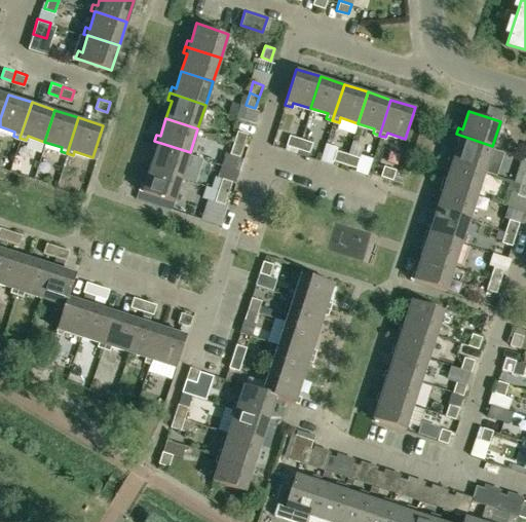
[(237,128),(234,141),(243,144),(248,133),(237,128)]
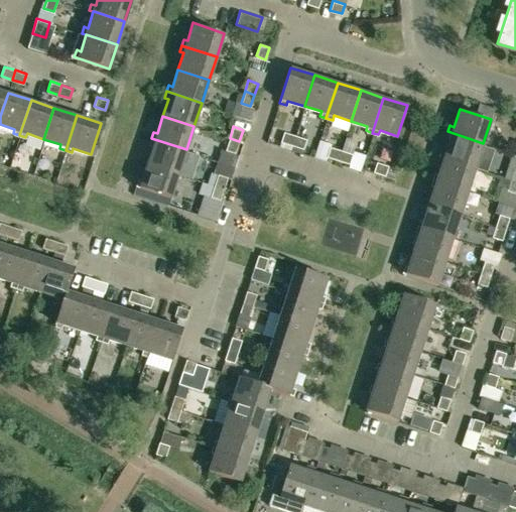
[(283,131),(280,140),(292,144),(295,134),(283,131)]
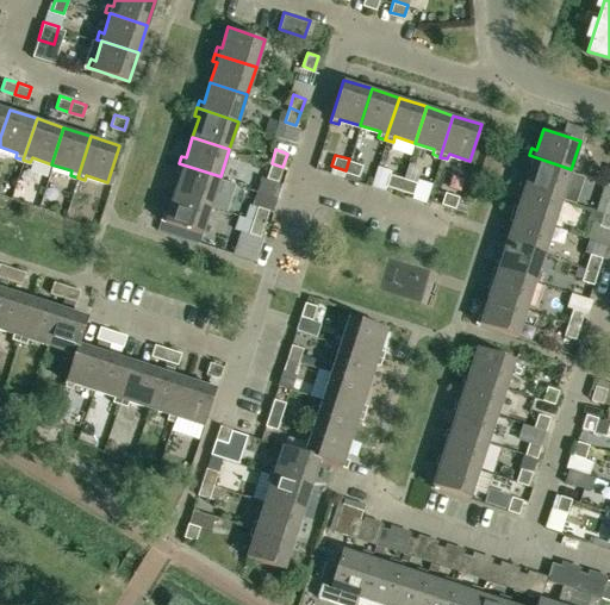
[(562,197),(571,169),(529,155),(521,181),(526,184),(526,185),(562,197)]
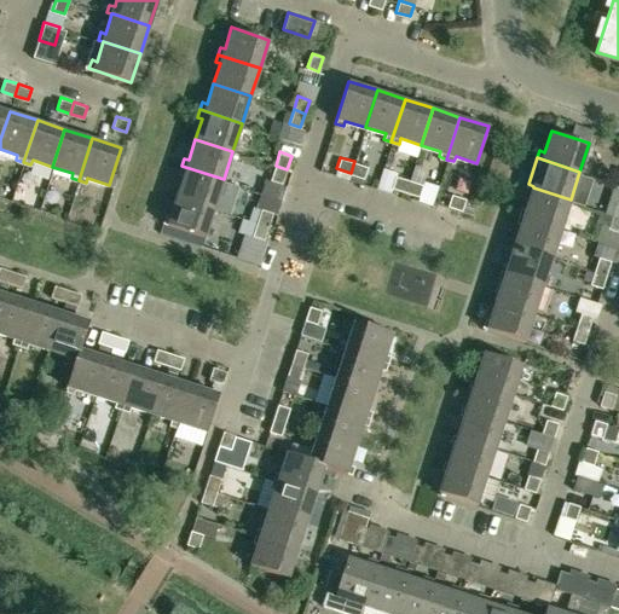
[(354,161),(351,173),(364,177),(368,166),(354,161)]
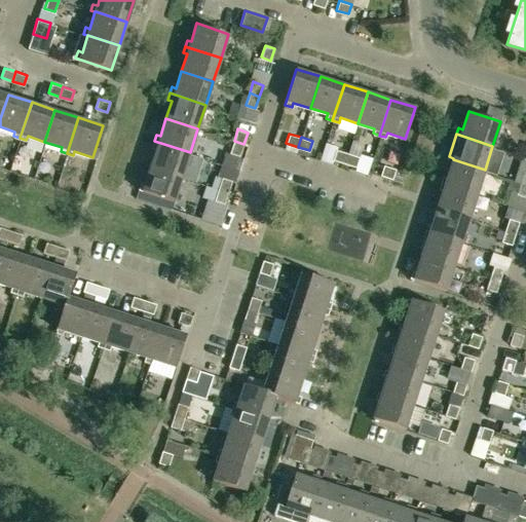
[(182,176),(190,152),(154,141),(152,147),(156,148),(151,165),(182,176)]
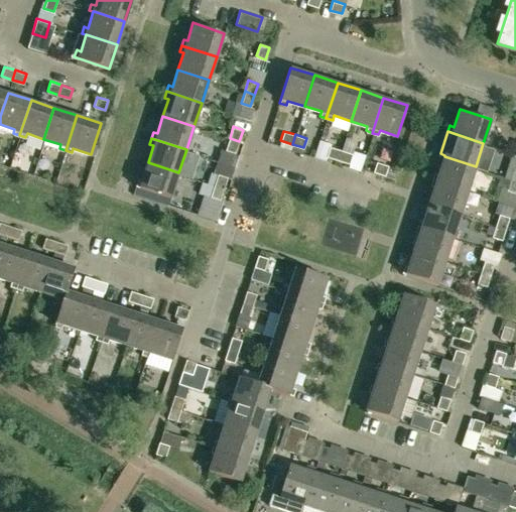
[(230,138),(226,149),(235,152),(239,141),(230,138)]
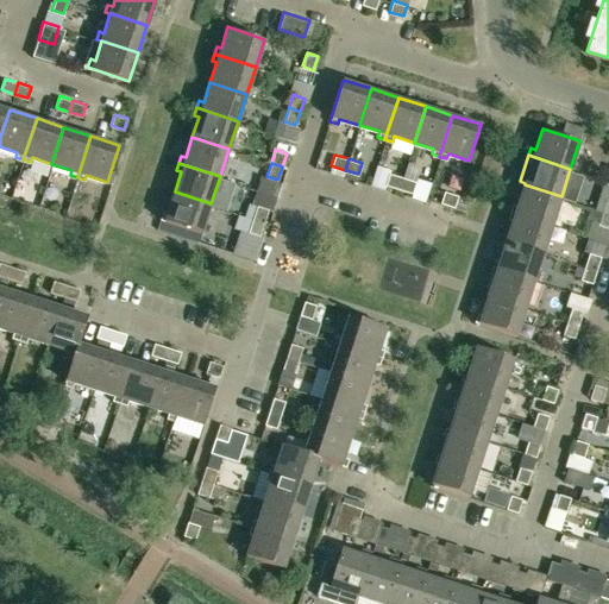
[(389,171),(385,183),(399,188),(403,176),(389,171)]
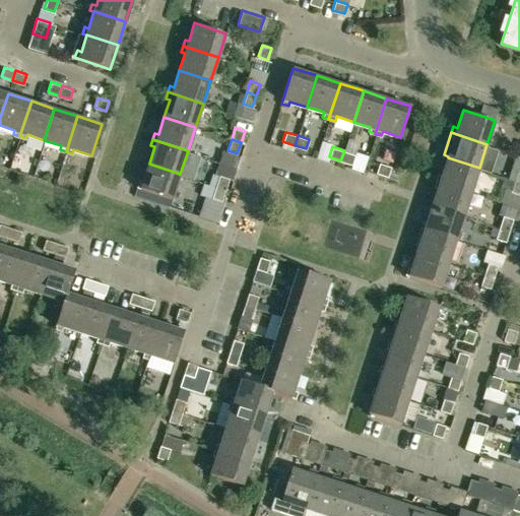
[(344,150),(340,160),(351,164),(355,153),(344,150)]
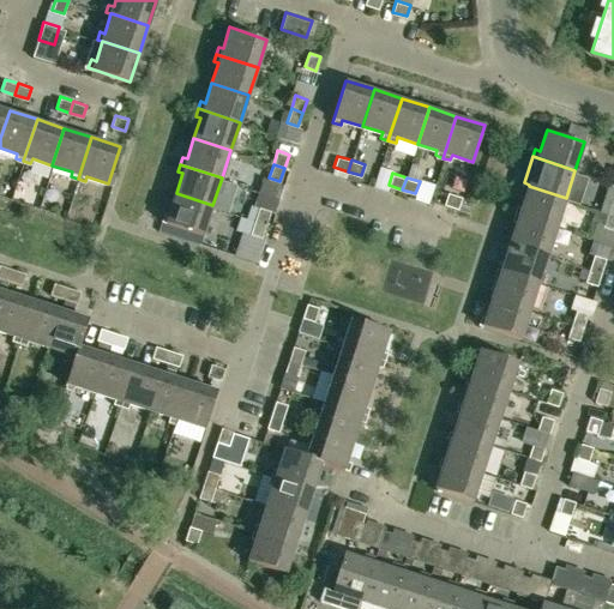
[(557,225),(566,198),(529,186),(522,205),(517,204),(515,211),(557,225)]
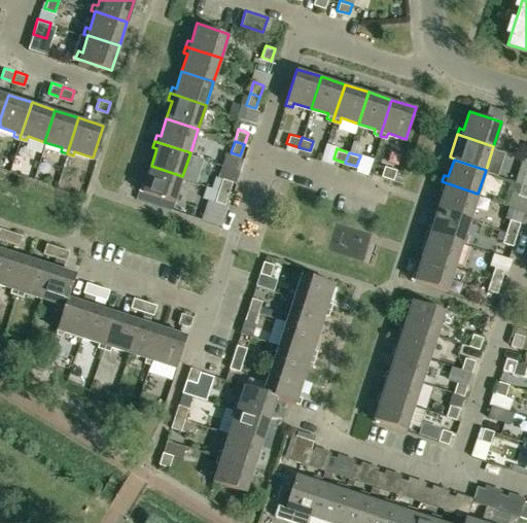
[(385,164),(381,174),(393,178),(396,168),(385,164)]
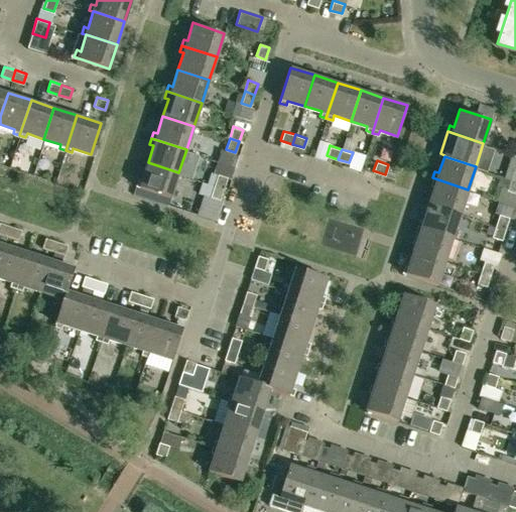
[(171,197),(178,172),(148,162),(142,179),(138,177),(136,184),(171,197)]
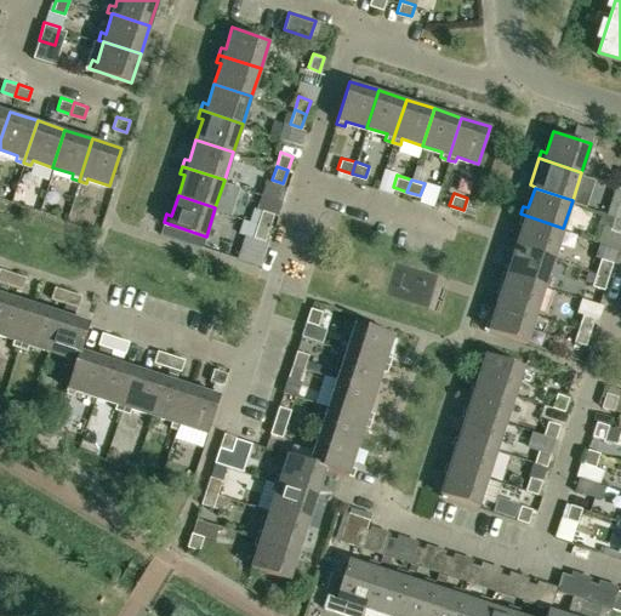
[(257,222),(269,226),(274,212),(255,206),(250,220),(257,222)]
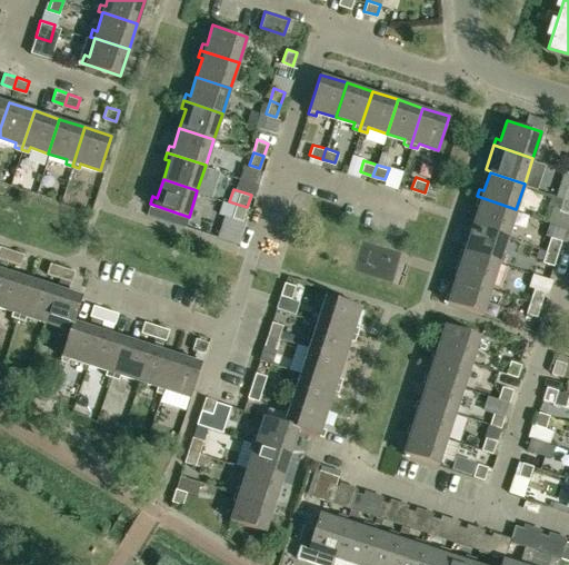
[(508,235),(516,209),(477,196),(475,202),(479,204),(473,222),(508,235)]
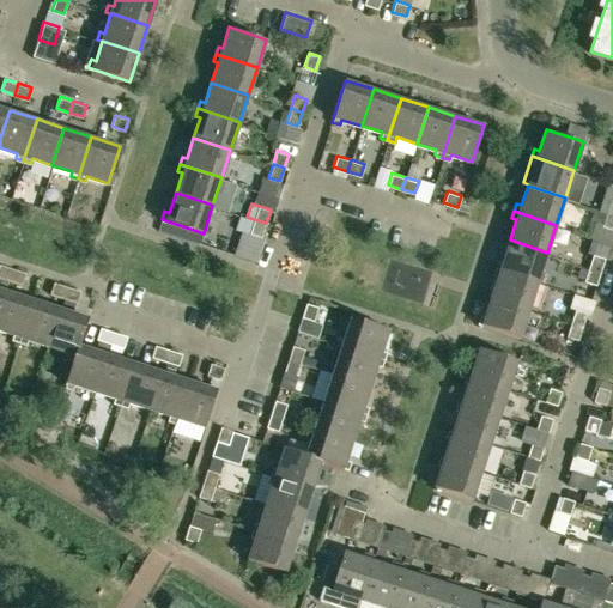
[(612,213),(607,211),(602,225),(612,228),(612,213)]
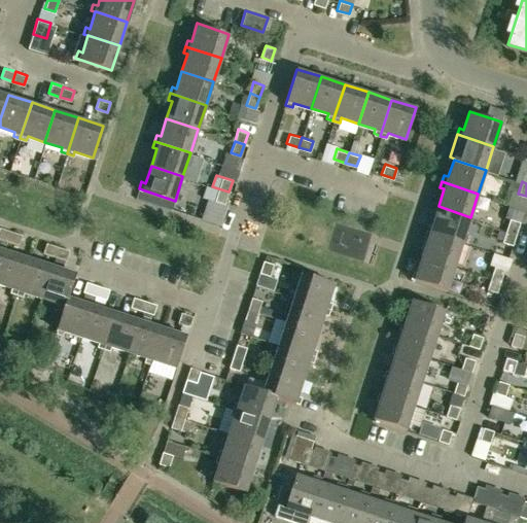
[(218,188),(215,200),(224,203),(229,192),(218,188)]
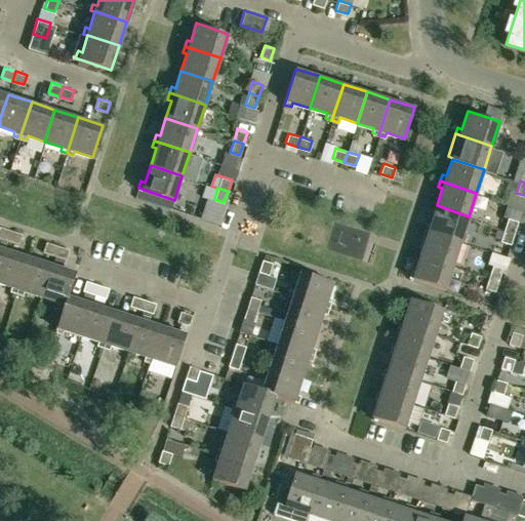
[(460,240),(469,216),(437,205),(431,224),(427,223),(425,229),(460,240)]
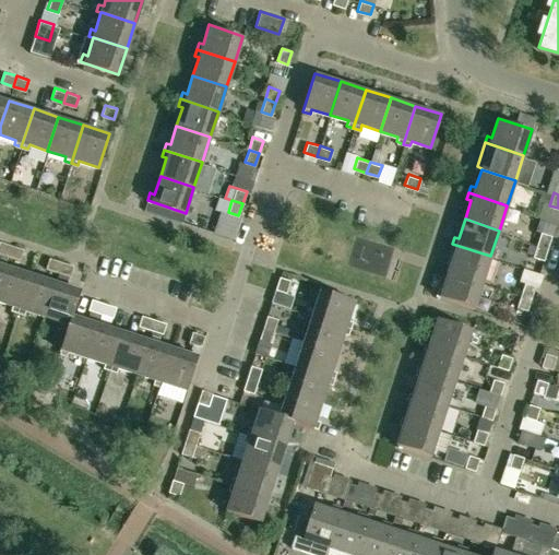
[(540,231),(537,243),(547,246),(551,234),(540,231)]
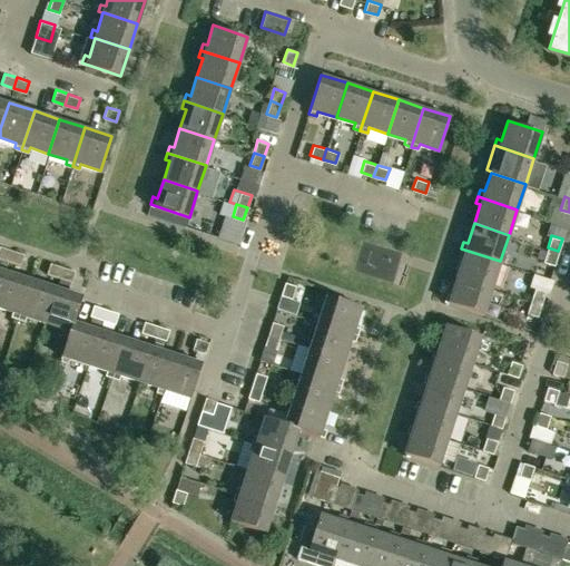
[(0,244),(0,256),(8,260),(11,249),(0,244)]
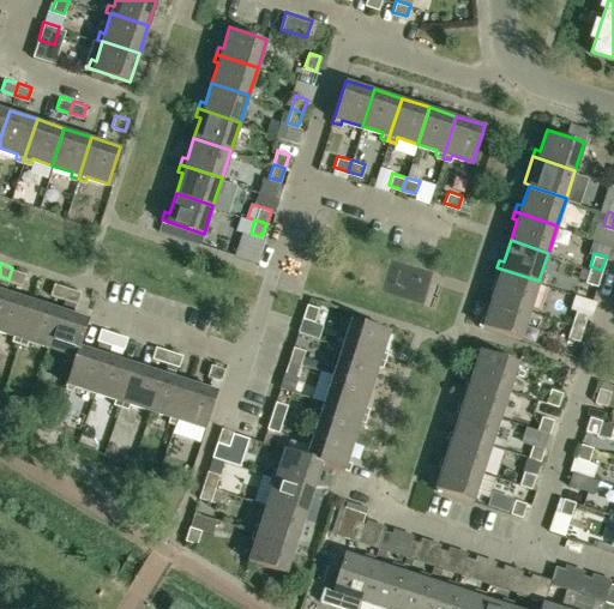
[(590,266),(585,281),(597,284),(601,270),(590,266)]
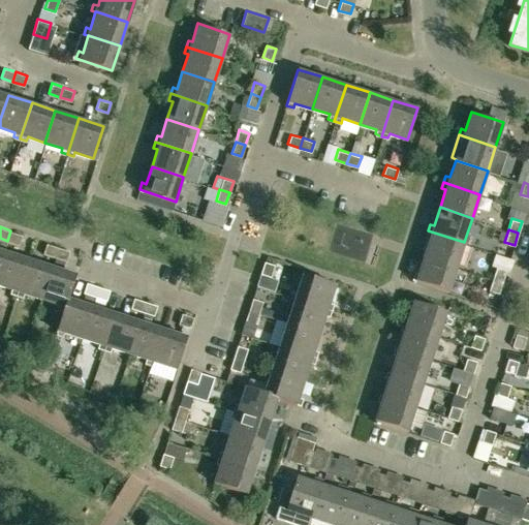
[(10,230),(7,241),(20,244),(23,235),(10,230)]
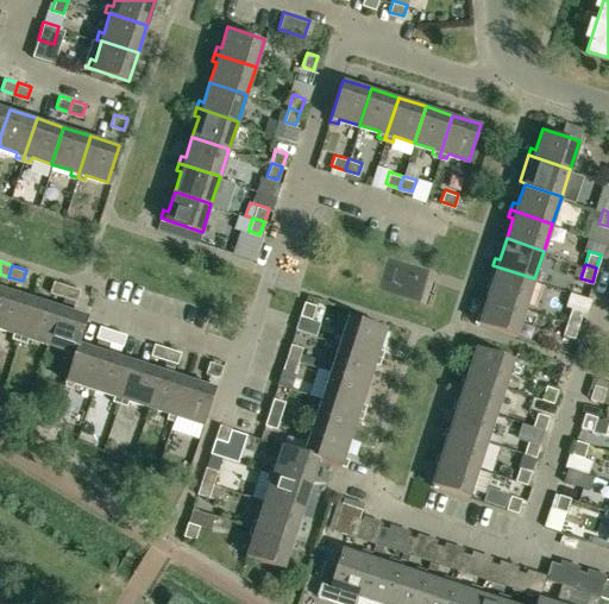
[(526,306),(534,278),(493,265),(490,272),(495,274),(489,294),(526,306)]
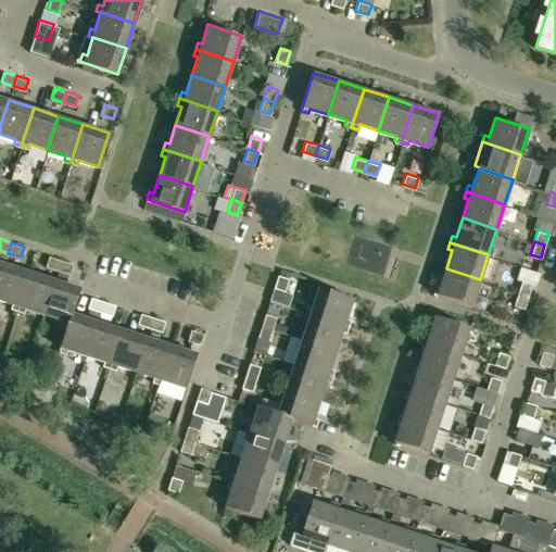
[(49,254),(46,265),(58,270),(61,259),(49,254)]
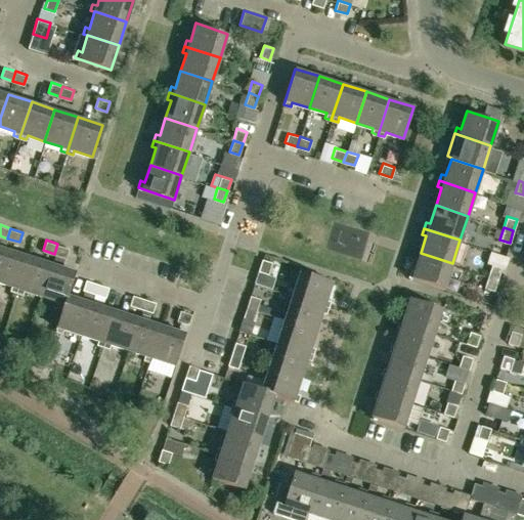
[(57,244),(54,254),(66,257),(69,248),(57,244)]
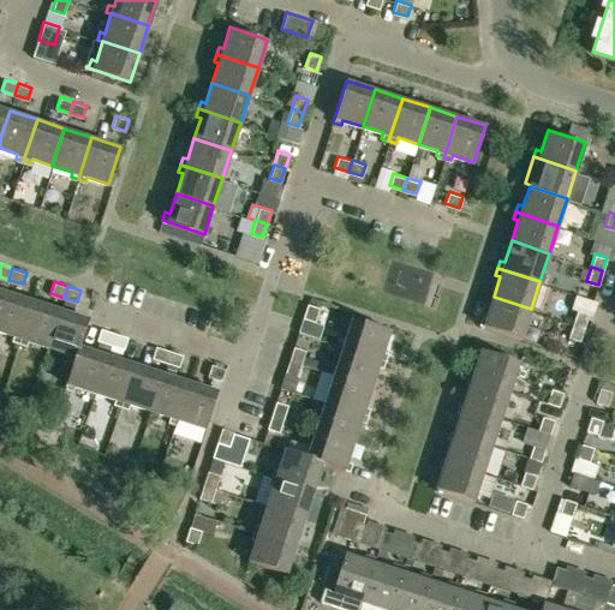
[(19,342),(33,300),(5,291),(0,306),(0,329),(13,335),(12,340),(19,342)]
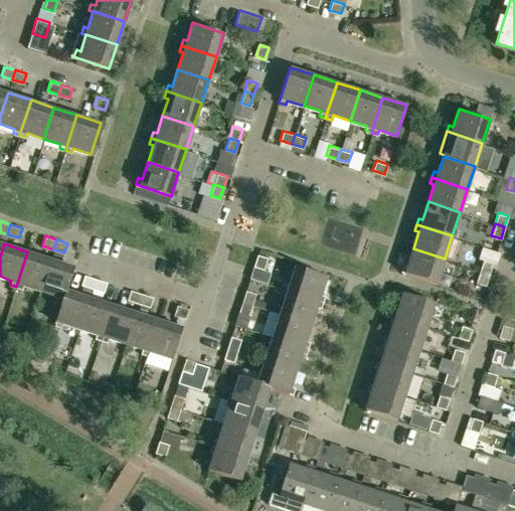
[(437,283),(445,259),(413,248),(407,266),(403,264),(401,271),(437,283)]
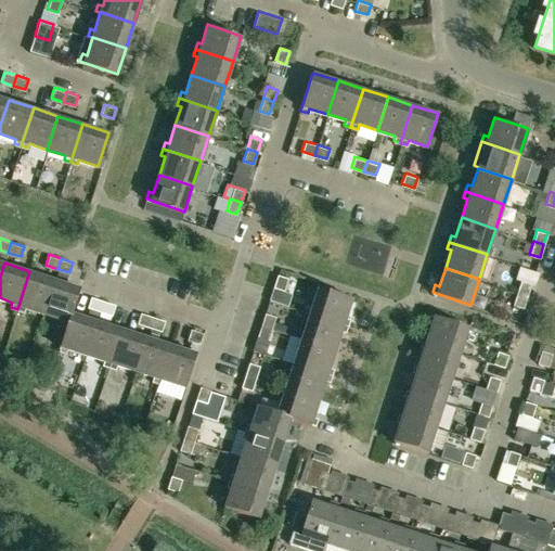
[(43,312),(54,279),(29,271),(17,309),(24,311),(25,307),(43,312)]
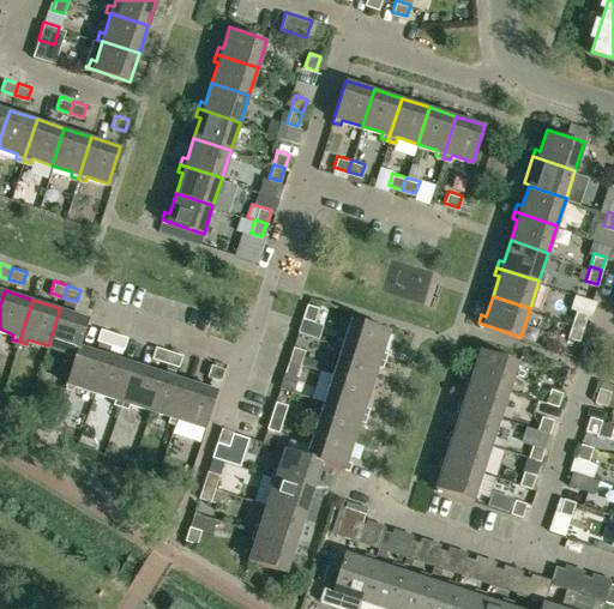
[(307,302),(302,315),(314,319),(319,306),(307,302)]
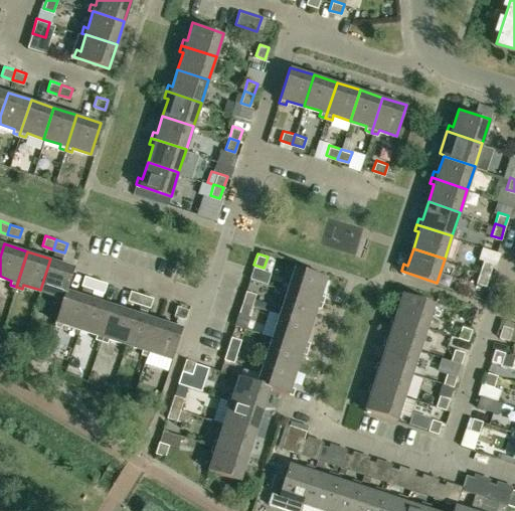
[(66,289),(66,290),(74,267),(50,259),(40,290),(57,295),(55,300),(61,302),(62,302),(66,289)]
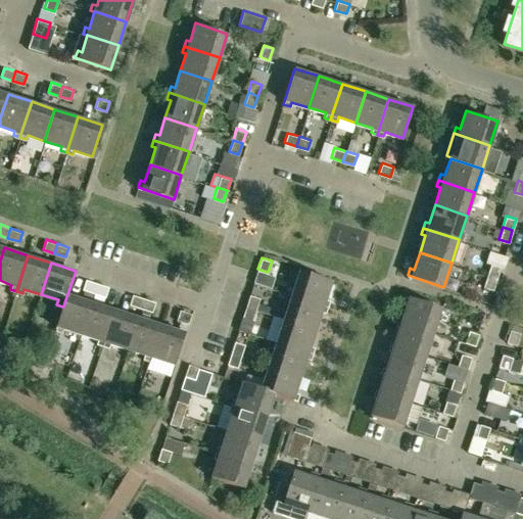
[(491,263),(487,274),(496,277),(501,266),(491,263)]
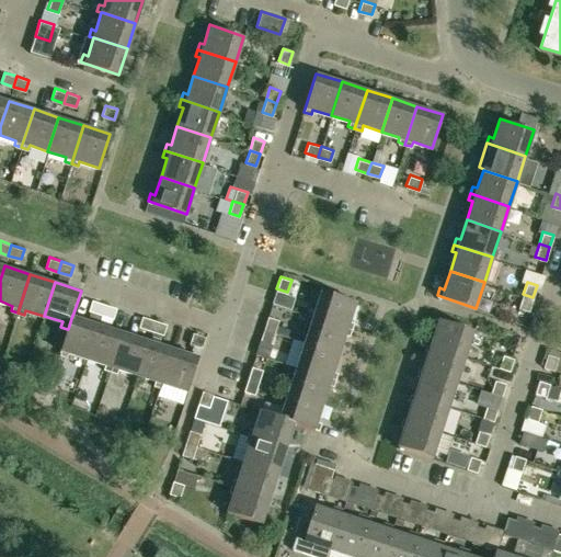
[(313,315),(352,328),(354,321),(350,319),(355,300),(322,290),(313,315)]
